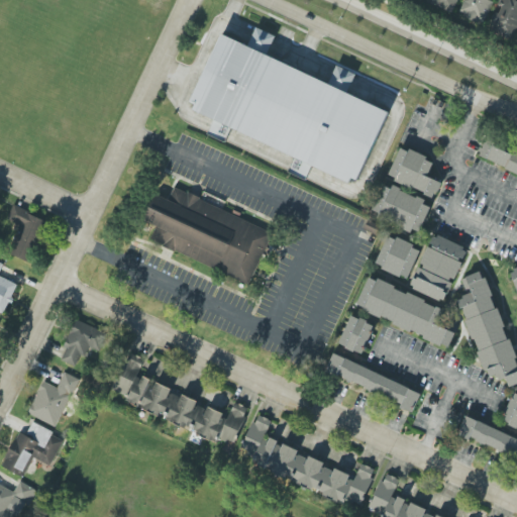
[(455,12),(458,0),(426,0),(425,2),(455,12)]
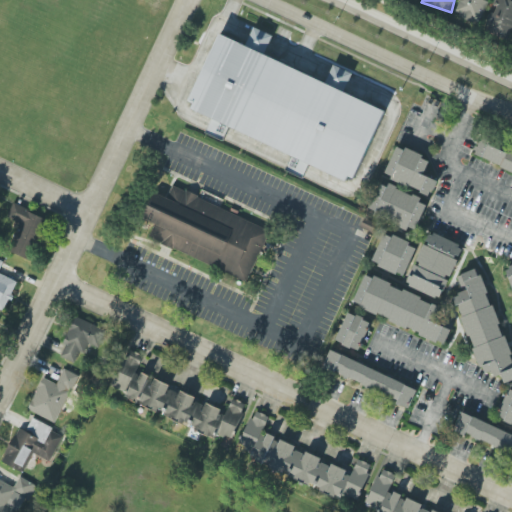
[(488,0),(460,0),(455,15),(480,24),(488,0)]
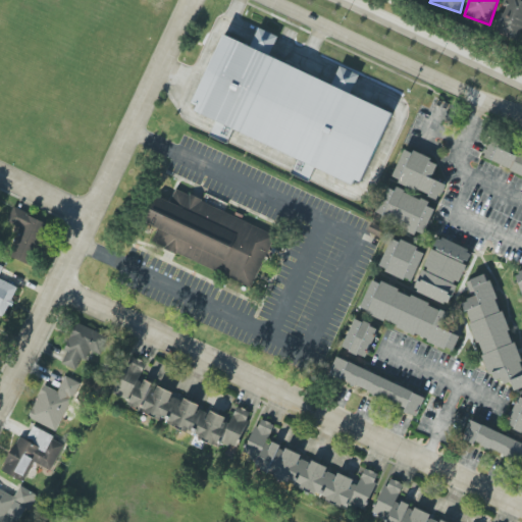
[(521,30),(521,0),(507,0),(494,30),(518,40),(521,30)]
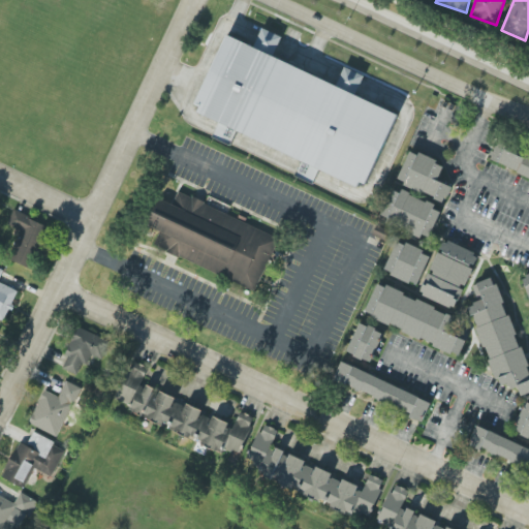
[(396,113),(355,96),(364,75),(344,67),(338,84),(273,59),(282,36),(261,28),(254,47),(225,35),(194,111),(220,120),(213,137),(230,145),(236,132),(303,159),(296,177),(313,183),(318,170),(365,189),(396,113)]
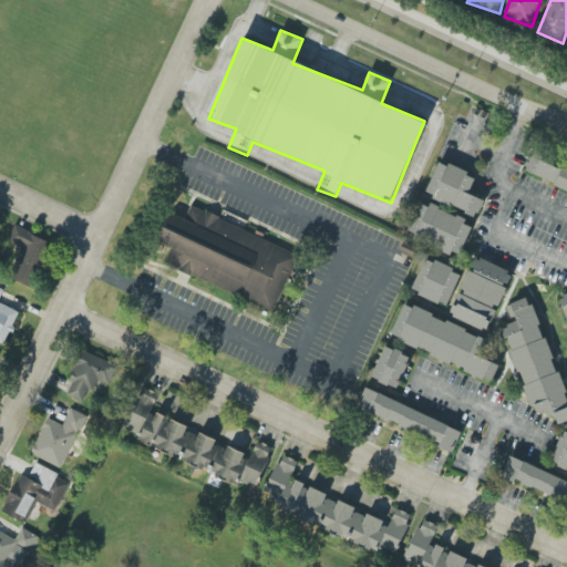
[(524,172),(566,191),(566,168),(532,153),(524,172)]
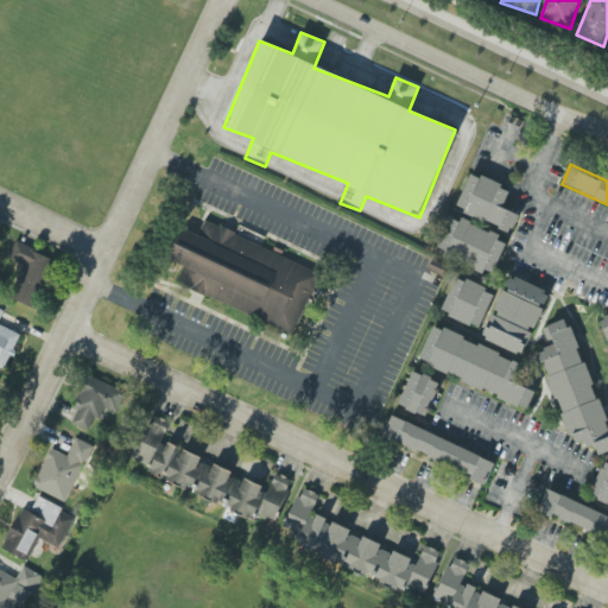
[(502,209),(511,189),(470,173),(456,210),(512,232),(519,214),(502,209)]
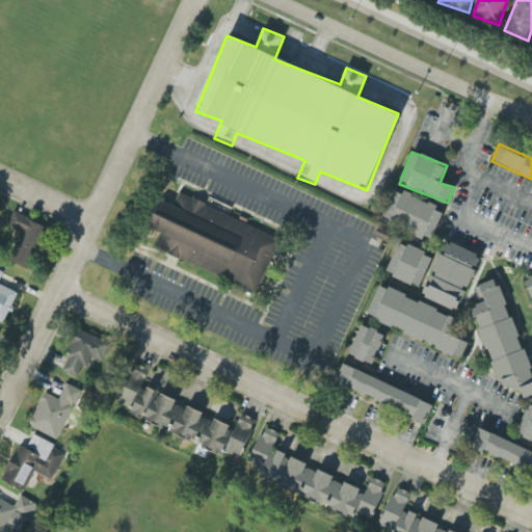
[(431,240),(444,210),(396,189),(382,218),(431,240)]
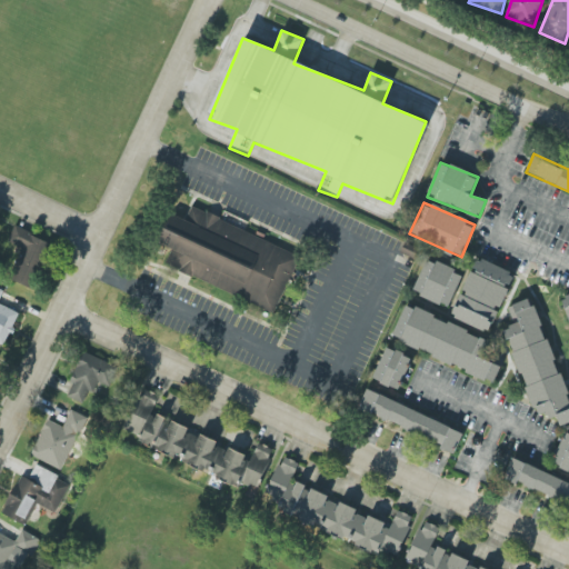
[(277,311),(300,252),(190,209),(186,220),(171,213),(159,243),(171,249),(165,267),(277,311)]
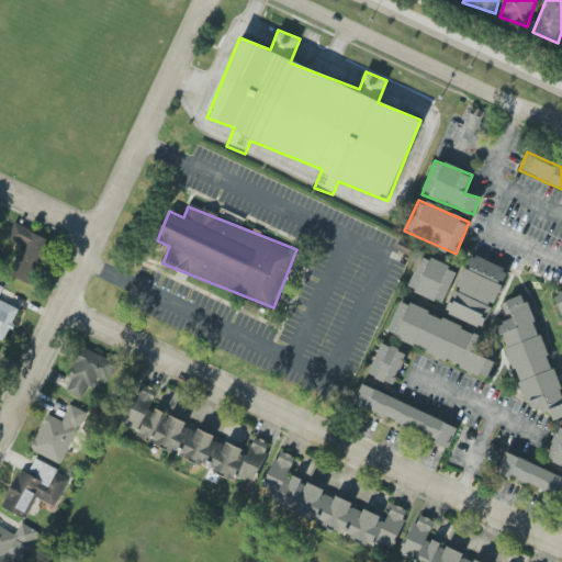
[(52,239),(13,224),(8,239),(22,246),(10,276),(33,285),(52,239)]
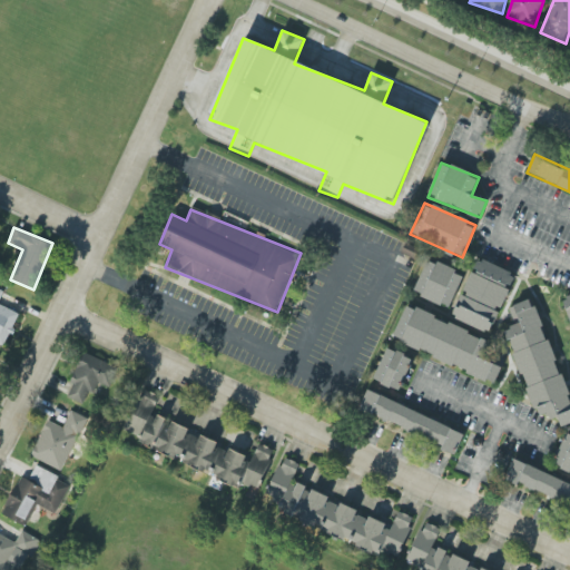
[(471,271),(451,317),(490,333),(516,274),(479,258),(473,273),(471,271)]
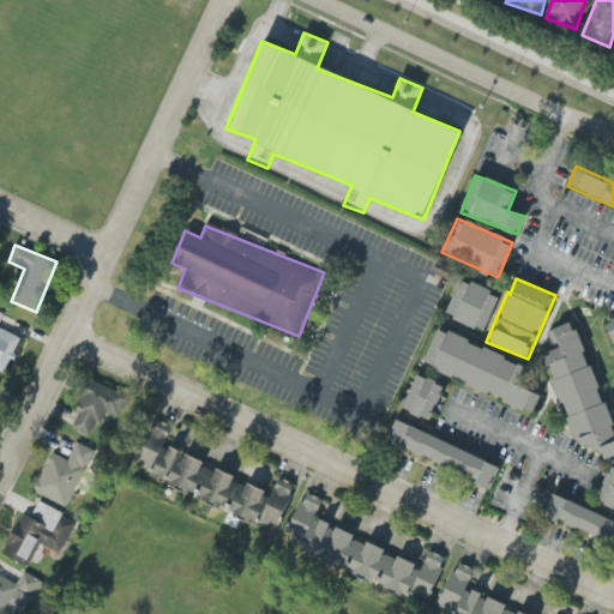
[(500,295),(461,280),(446,315),(485,332),(500,295)]
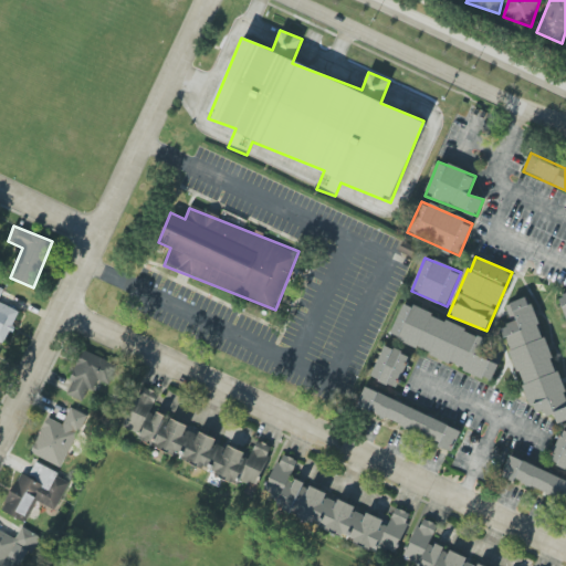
[(19,311),(0,303),(0,292),(2,287),(0,286),(0,341),(6,344),(19,311)]
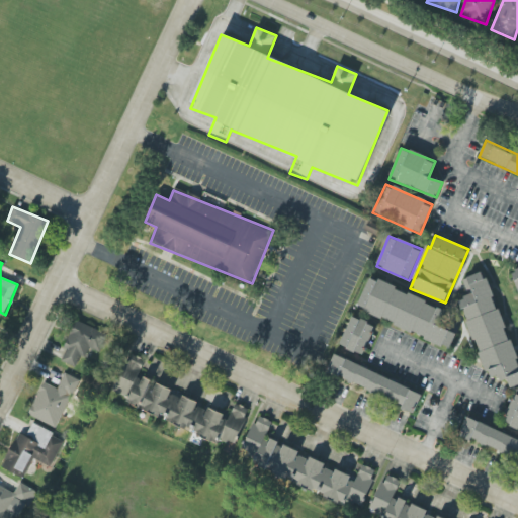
[(517,383),(517,363),(485,271),(463,278),(469,295),(459,299),(489,382),(506,376),(510,387),(517,383)]
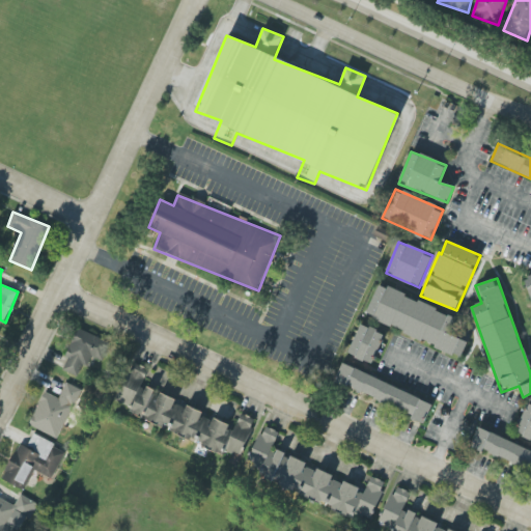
[(456,317),(379,284),(365,316),(462,357),(468,342),(449,334),(456,317)]
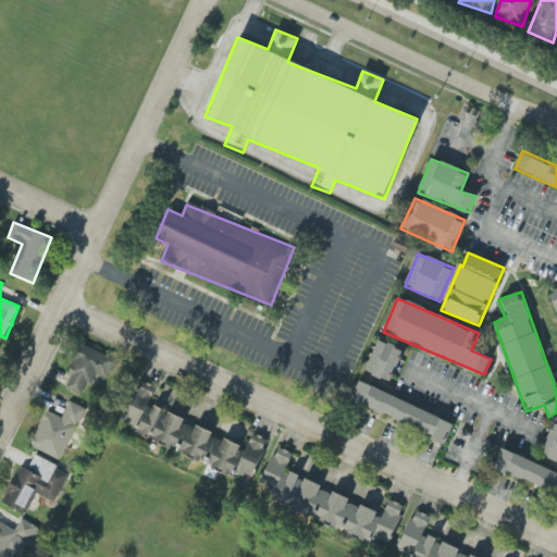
[(403,348),(378,339),(366,372),(391,381),(403,348)]
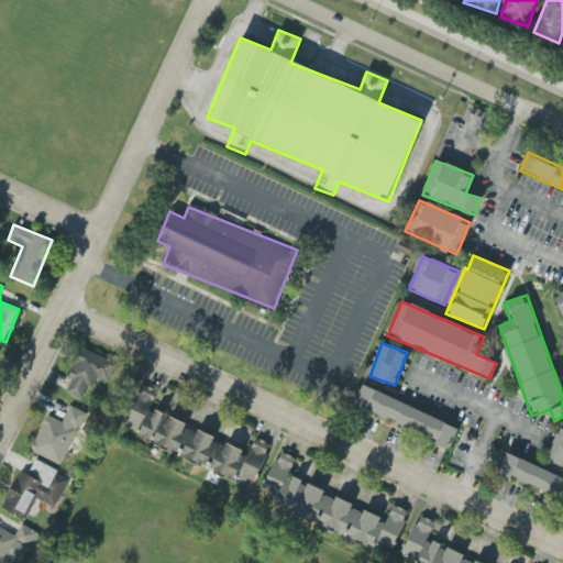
[(99,379),(109,383),(117,362),(81,349),(66,393),(83,399),(87,387),(95,390),(99,379)]
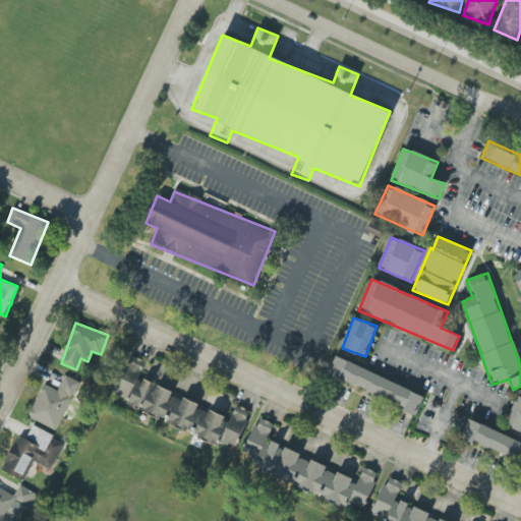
[(125,405),(218,445),(220,441),(235,447),(250,411),(236,405),(231,418),(138,380),(147,362),(130,355),(114,393),(128,399),(125,405)]
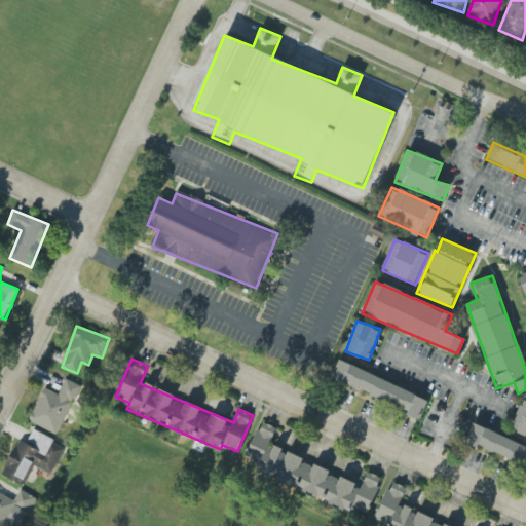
[(428,400),(340,360),(333,377),(408,412),(407,415),(419,420),(428,400)]
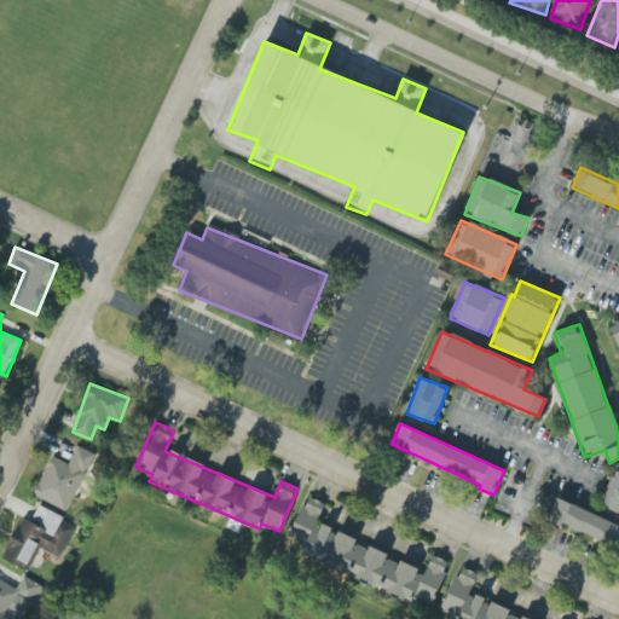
[(68,512),(94,455),(77,446),(69,464),(52,457),(34,496),(68,512)]
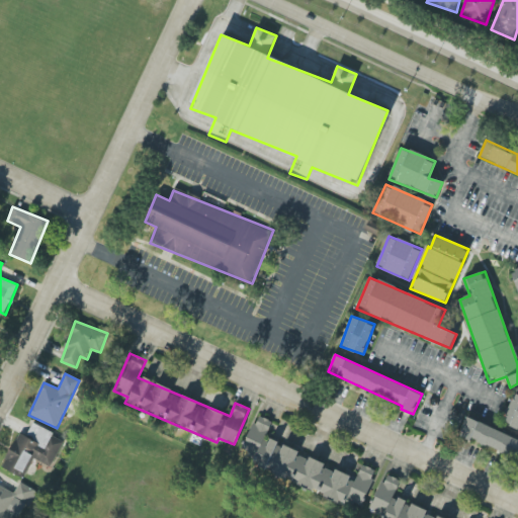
[(503,423),(517,428),(517,393),(515,393),(503,423)]
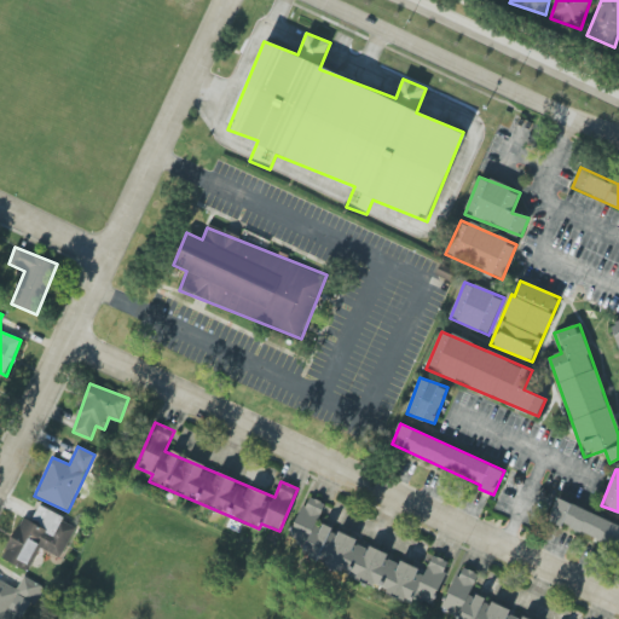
[(412,601),(415,596),(433,605),(450,563),(433,556),(424,576),(417,573),(418,570),(388,556),(356,542),(357,539),(336,531),(336,530),(318,522),(325,504),(307,496),(285,545),(412,601)]
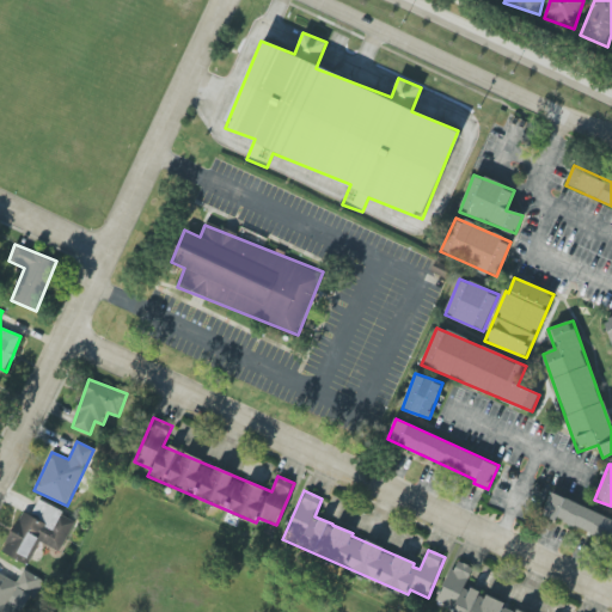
[(611,519),(552,491),(543,513),(611,545),(611,519)]
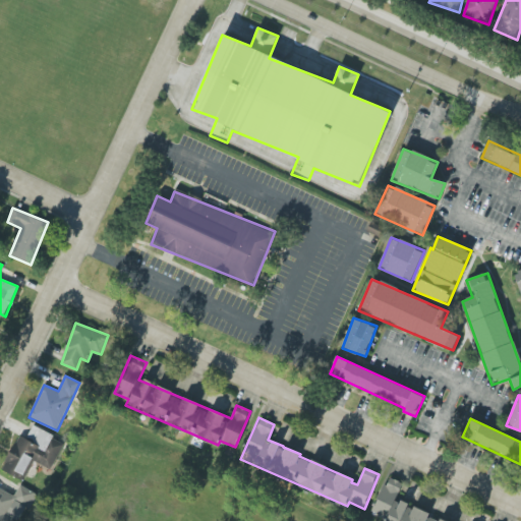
[(64,441),(33,427),(27,439),(17,435),(2,471),(23,480),(32,461),(52,469),(64,441)]
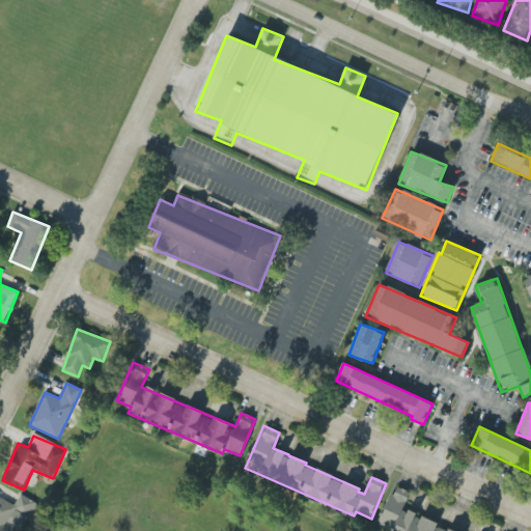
[(30,521),(38,504),(20,495),(15,506),(0,498),(0,530),(1,530),(2,529),(6,530),(17,513),(30,521)]
